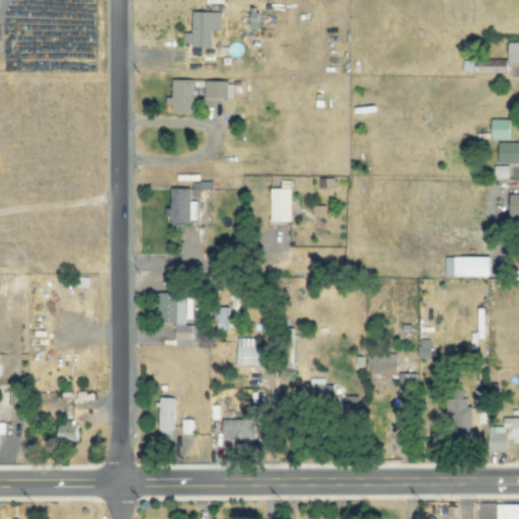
[(221,30),(220,12),(192,12),(192,32),(183,33),(183,42),(191,42),(192,48),(211,48),(211,30),(221,30)]
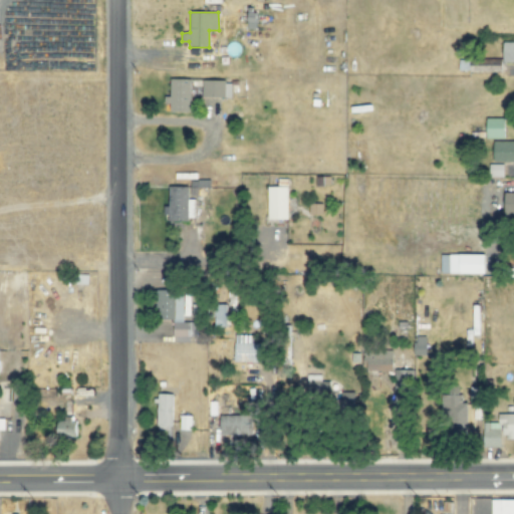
[(502,61),(513,60),(513,42),(503,42),(502,61)]
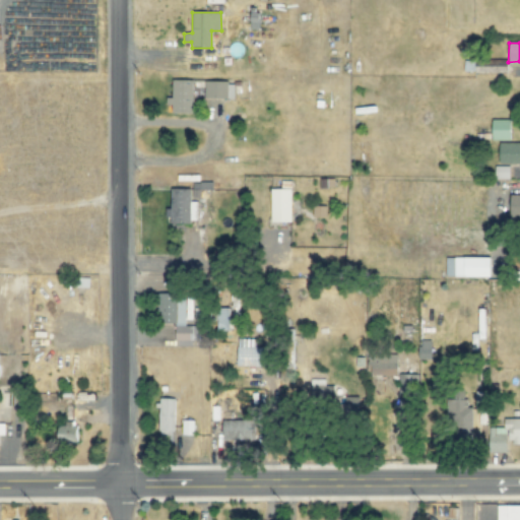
[(193,80),(172,80),(172,98),(167,98),(167,106),(174,106),(173,113),(192,114),(193,80)]
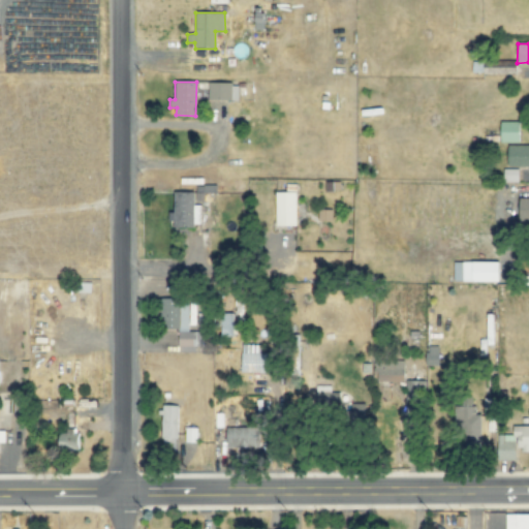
[(237,101),(238,84),(209,83),(209,100),(237,101)]
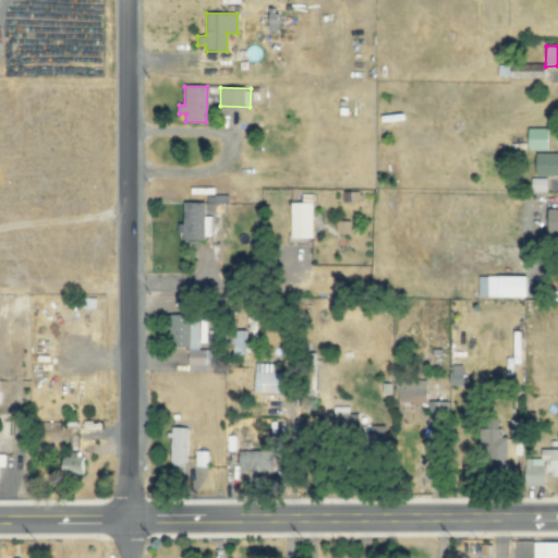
[(547,129),(528,129),(528,152),(548,150),(547,129)]
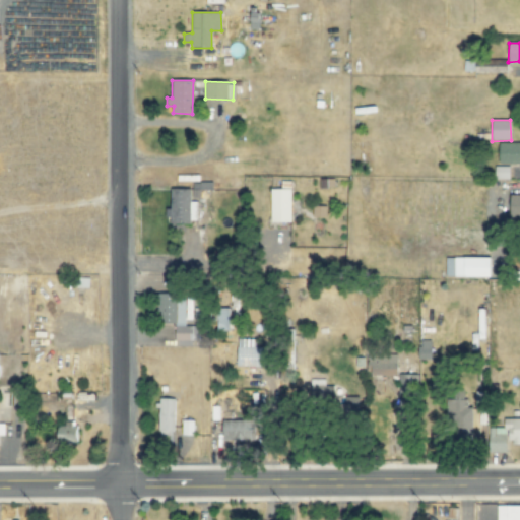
[(519,142),(499,143),(500,166),(519,165),(519,142)]
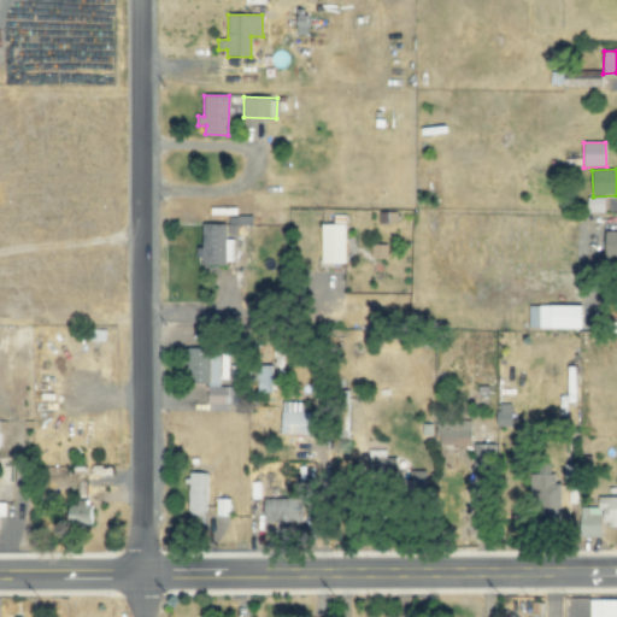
[(203,224),(203,248),(195,248),(195,258),(203,258),(203,264),(234,264),(234,238),(238,238),(238,217),(228,218),(228,224),(203,224)]
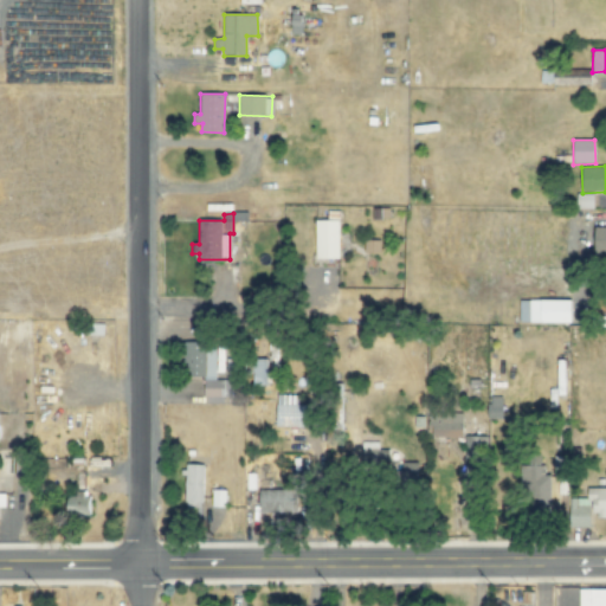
[(339,220),(315,220),(315,259),(339,259),(339,220)]
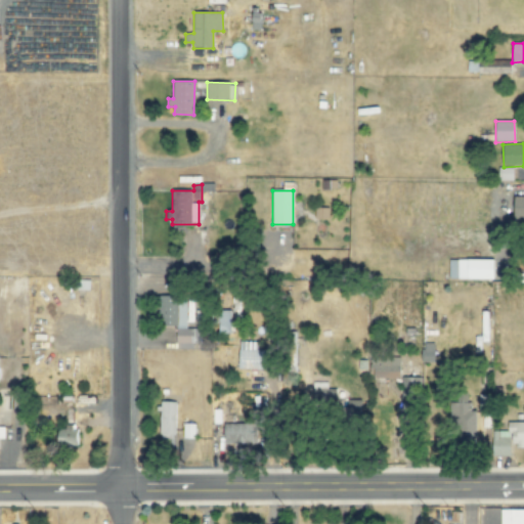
[(523,221),(523,197),(514,198),(515,222),(523,221)]
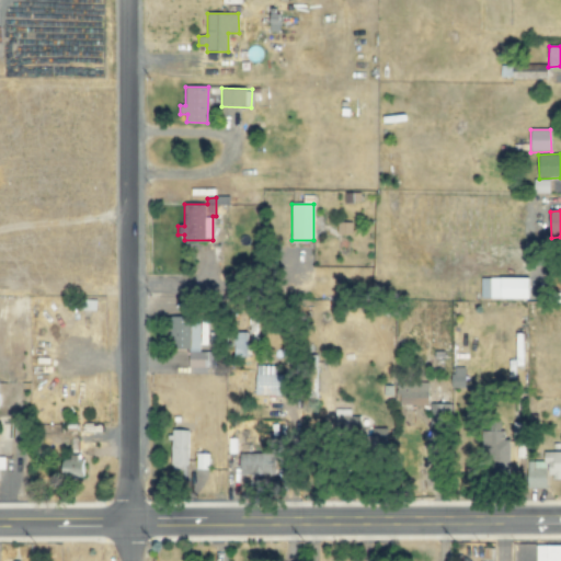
[(352,222),(338,222),(338,235),(352,236),(352,222)]
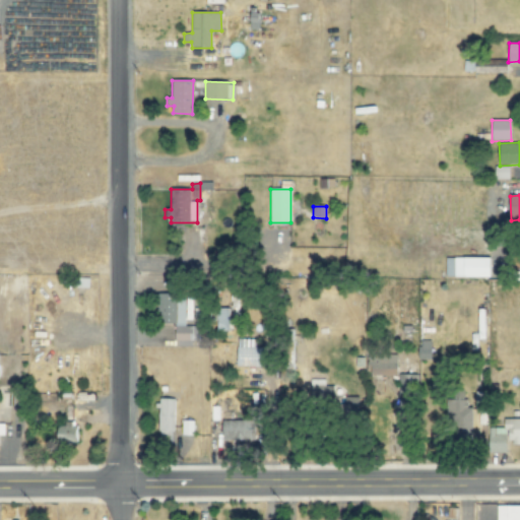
[(445,277),(490,277),(490,258),(445,258),(445,277)]
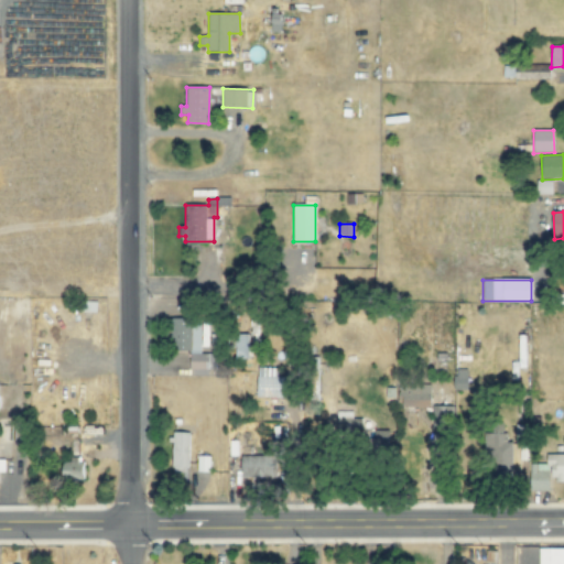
[(190,376),(214,376),(214,354),(201,354),(202,324),(192,324),(192,318),(171,318),(170,353),(191,353),(190,376)]
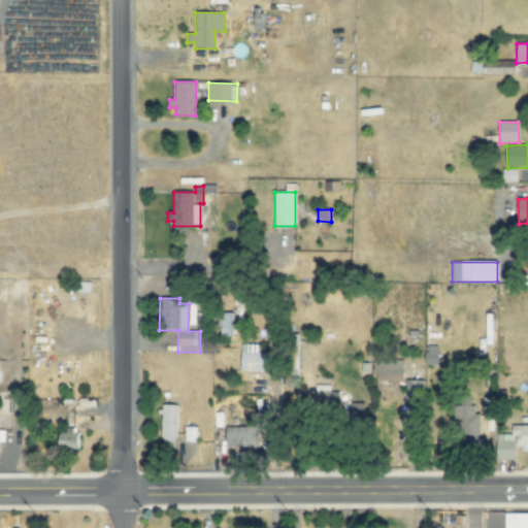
[(232,312),(221,314),(222,336),(233,335),(232,312)]
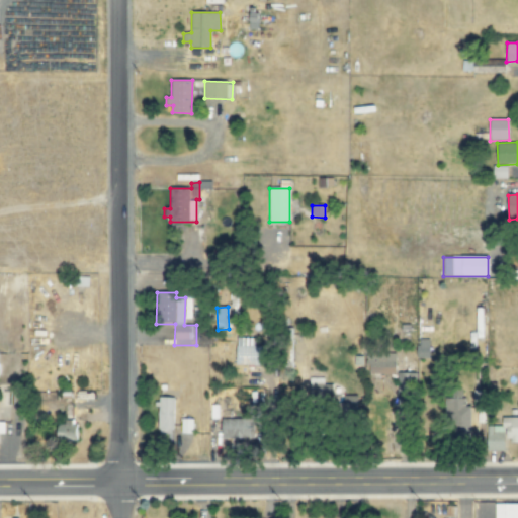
[(254,346),(254,339),(237,338),(236,365),(265,366),(266,347),(254,346)]
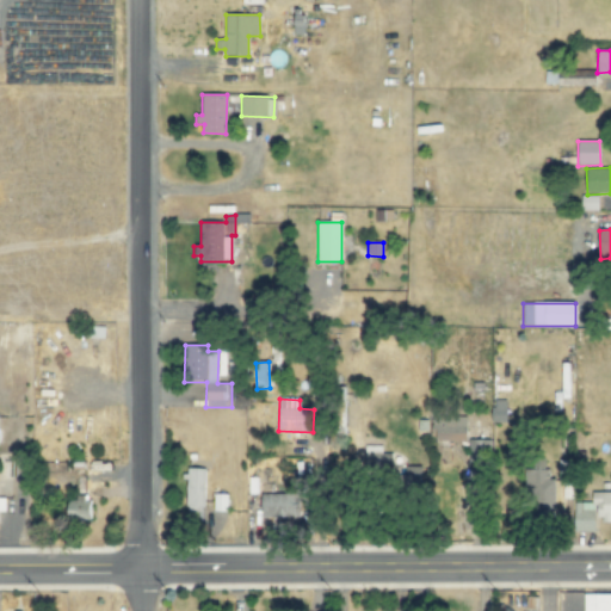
[(466,440),(467,417),(434,417),(434,440),(466,440)]
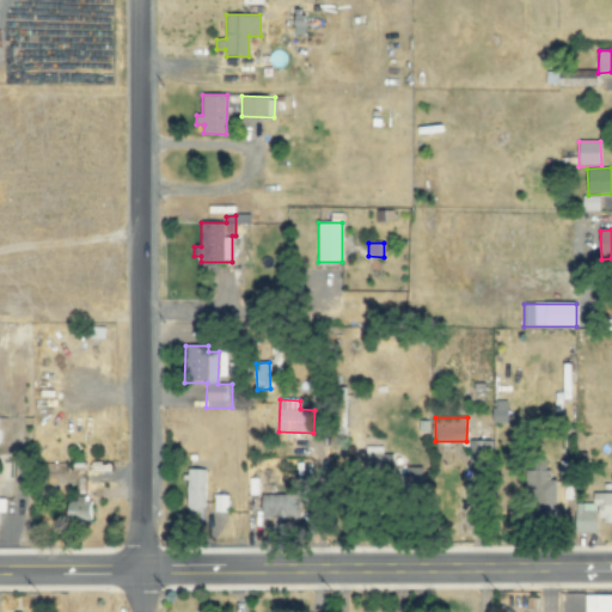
[(470,463),(489,464),(489,441),(470,441),(470,463)]
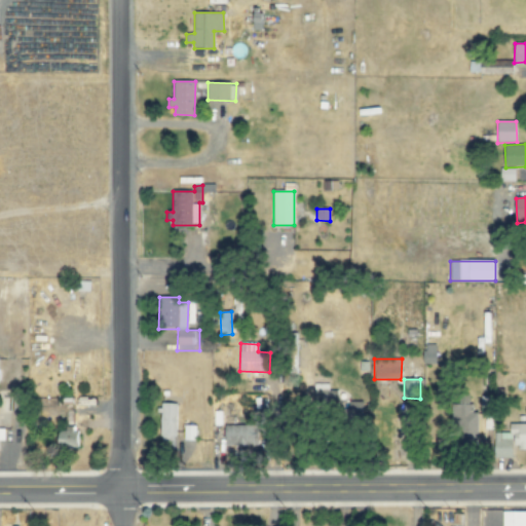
[(177,404),(161,403),(160,440),(176,440),(177,404)]
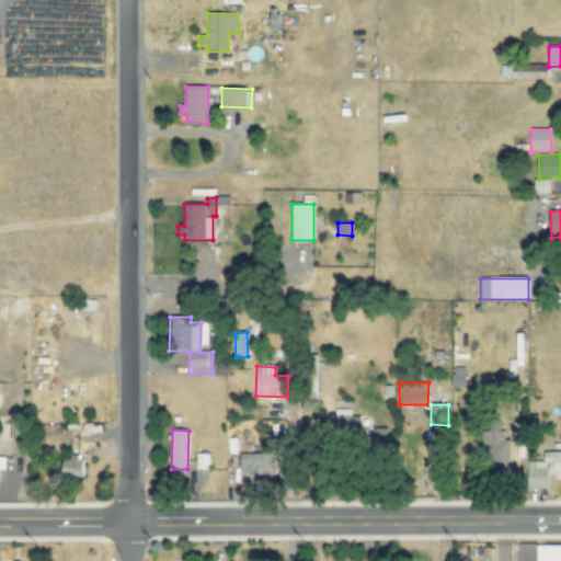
[(507,432),(487,432),(488,480),(508,480),(507,432)]
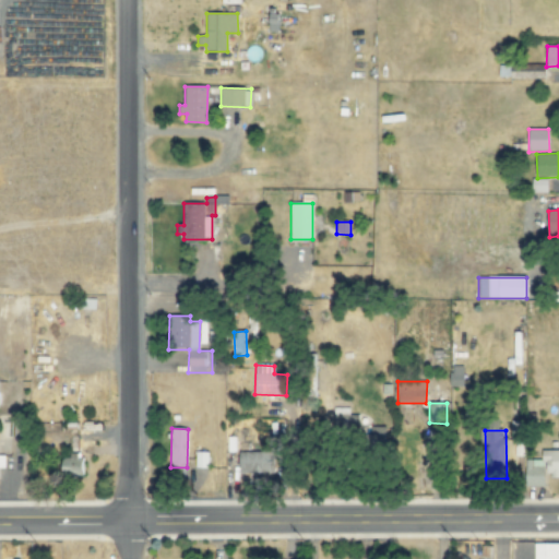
[(558,450),(542,450),(542,460),(526,460),(526,487),(545,487),(545,475),(558,475),(558,450)]
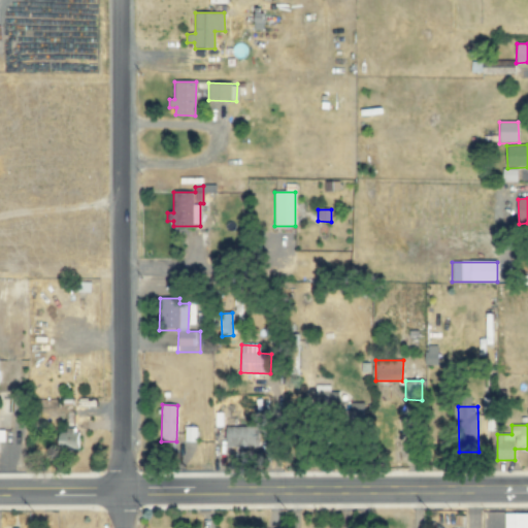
[(226,428),(226,448),(263,448),(263,429),(226,428)]
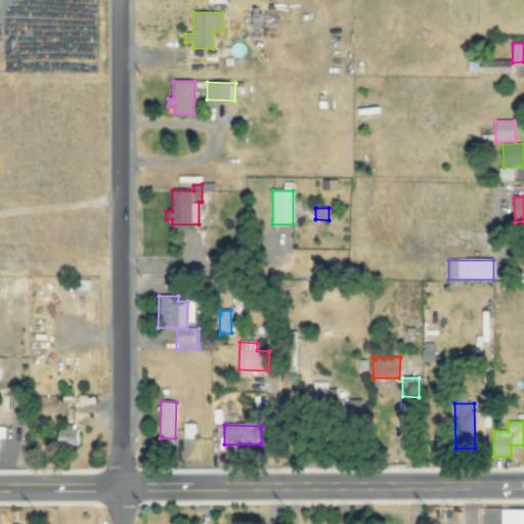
[(79,431),(58,430),(58,445),(78,445),(79,431)]
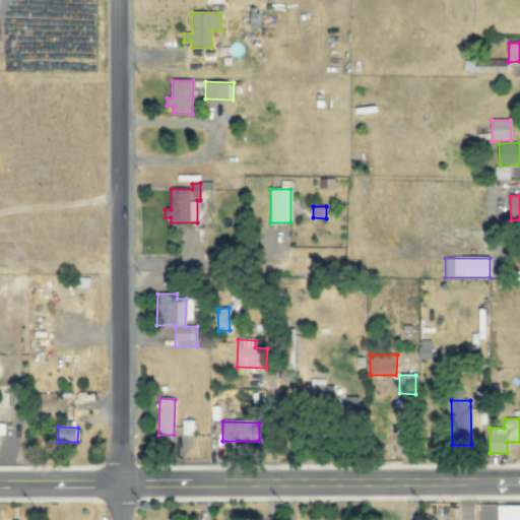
[(519,519),(519,504),(498,505),(497,519),(519,519)]
